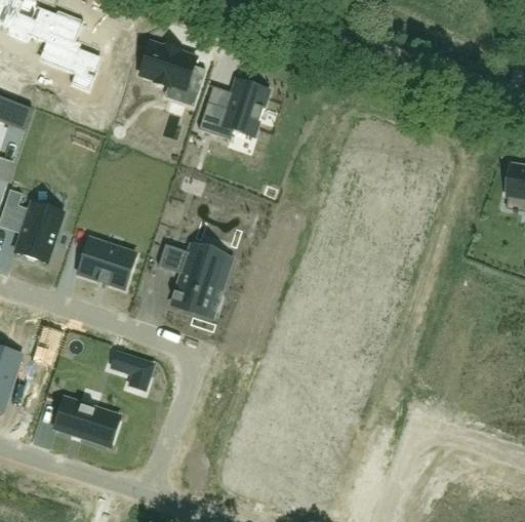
[(0,0),(0,25),(8,29),(6,34),(29,42),(31,37),(45,43),(40,55),(38,61),(43,62),(43,63),(74,75),(72,80),(71,84),(70,84),(89,92),(90,91),(97,72),(91,69),(96,54),(79,48),(81,43),(77,41),(83,25),(85,19),(57,9),(56,13),(39,6),(41,1),(38,0),(23,0),(0,0)]
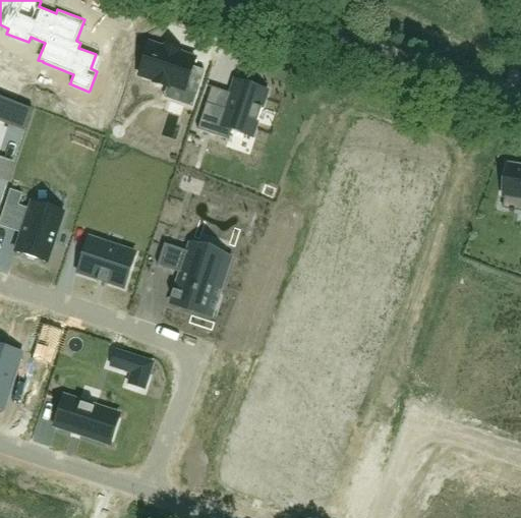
[(170,83),(196,92),(205,68),(192,65),(195,57),(179,52),(180,49),(176,48),(176,50),(168,47),(169,45),(165,44),(164,47),(149,42),(138,73),(155,78),(154,81),(167,85),(169,87),(170,83)]
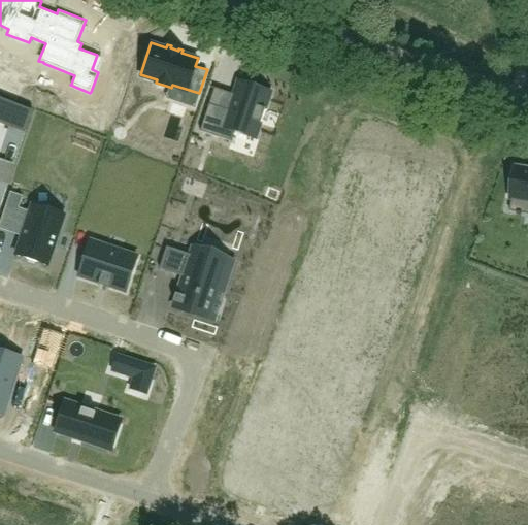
[(211,101),(201,128),(232,140),(235,130),(255,137),(272,92),(241,79),(230,108),(211,101)]
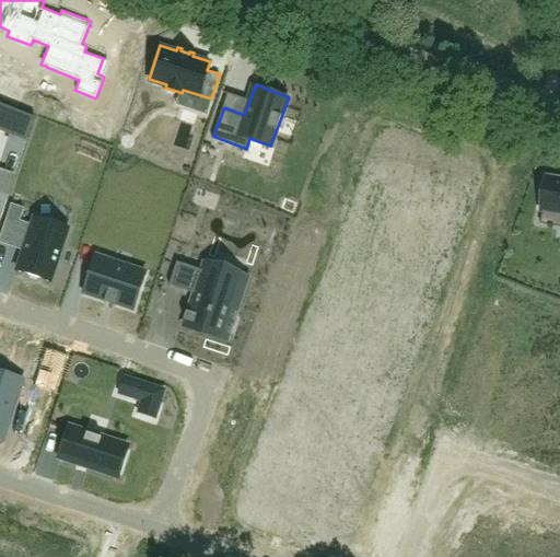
[(0,102),(0,128),(11,132),(20,111),(0,102)]
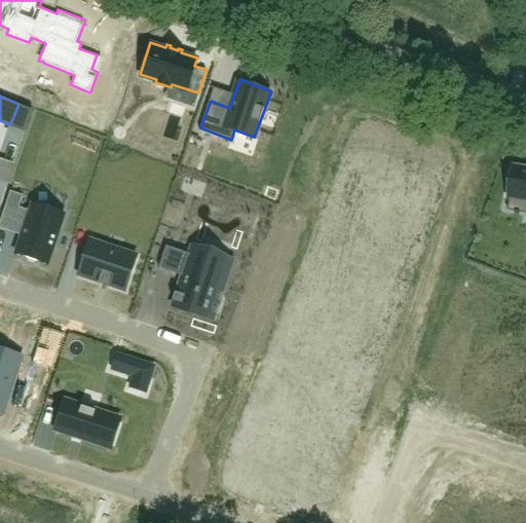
[(525,165),(514,164),(509,196),(525,199),(525,165)]
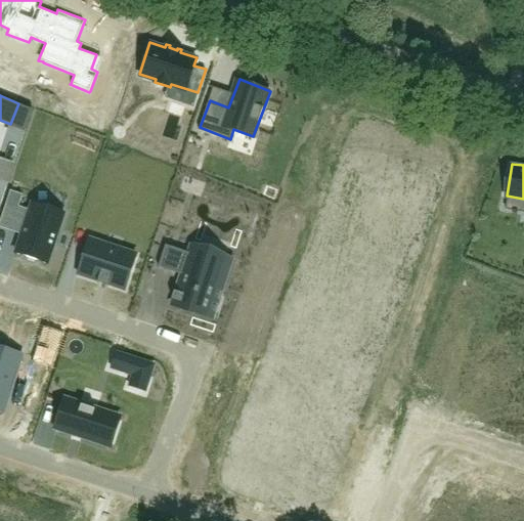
[(6,201),(18,205),(23,193),(10,189),(6,201)]
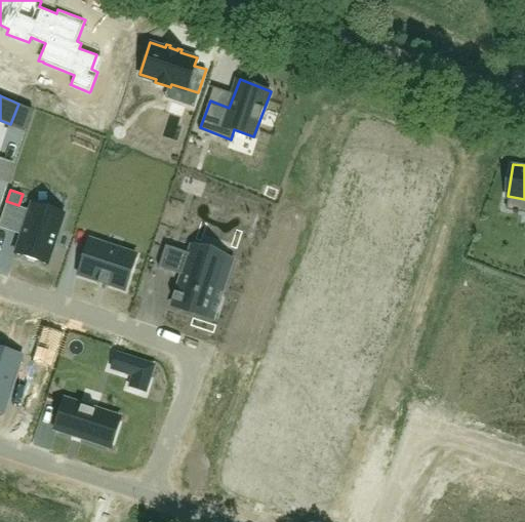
[(33,201),(30,209),(15,252),(47,263),(64,211),(33,201)]
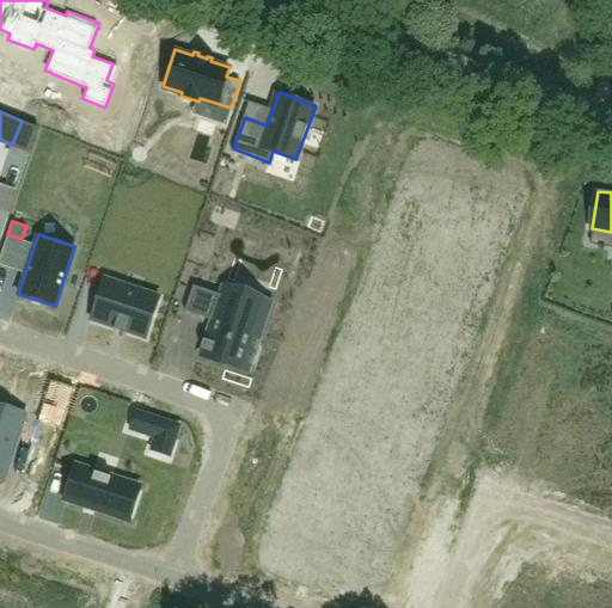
[(104,277),(91,318),(146,336),(159,295),(104,277)]
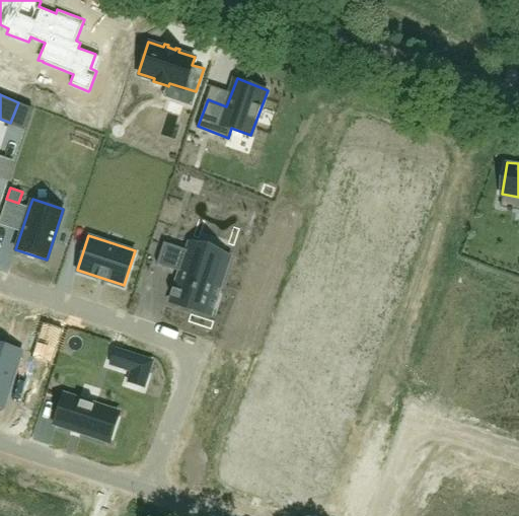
[(179,271),(170,300),(202,310),(211,281),(220,283),(228,258),(189,244),(188,248),(163,241),(156,263),(179,271)]
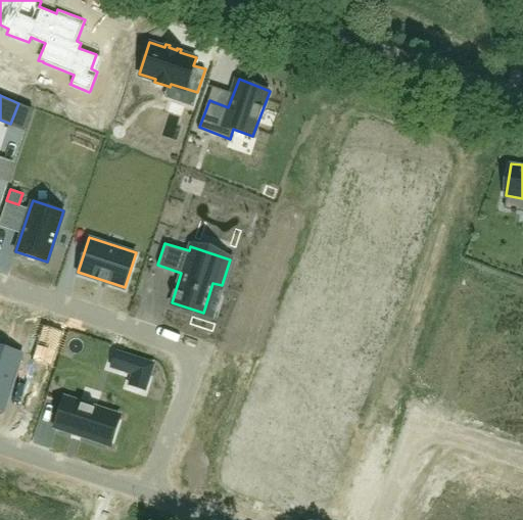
[(43,325),(32,360),(52,366),(63,331),(43,325)]
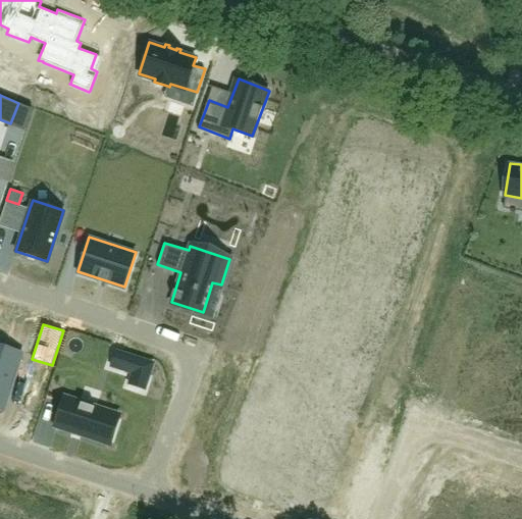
[(17,365),(21,352),(0,344),(0,406),(3,408),(10,386),(6,385),(13,364),(17,365)]
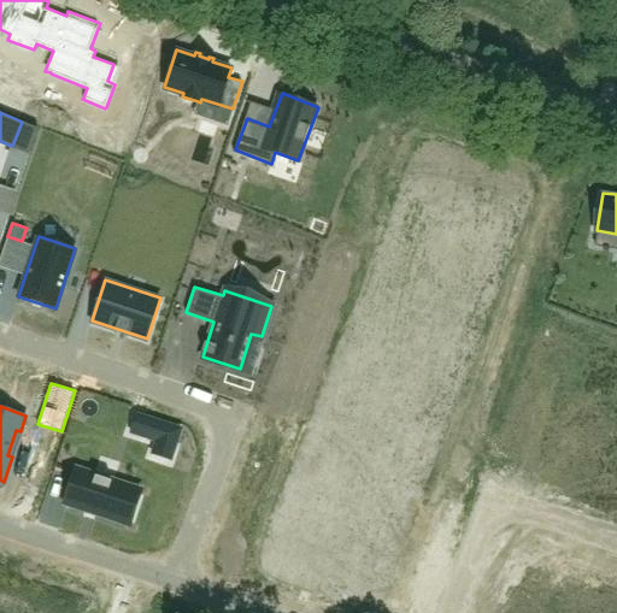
[(145,416),(139,434),(157,440),(152,452),(171,458),(181,426),(145,416)]
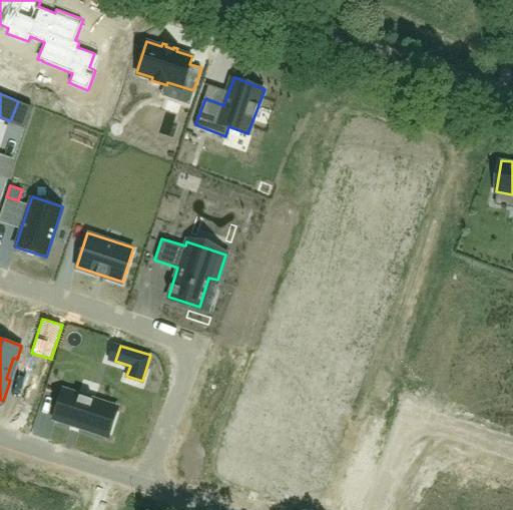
[(64,389),(54,418),(99,433),(109,404),(64,389)]
